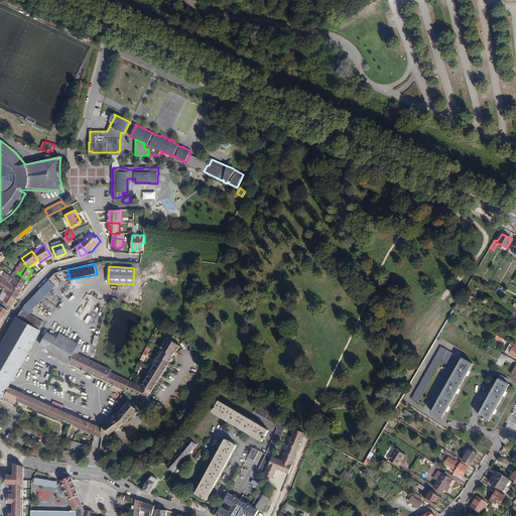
[(8,294),(15,298),(16,299),(21,289),(10,282),(13,278),(11,276),(3,270),(0,273),(2,275),(0,278),(0,286),(9,293),(8,294)]
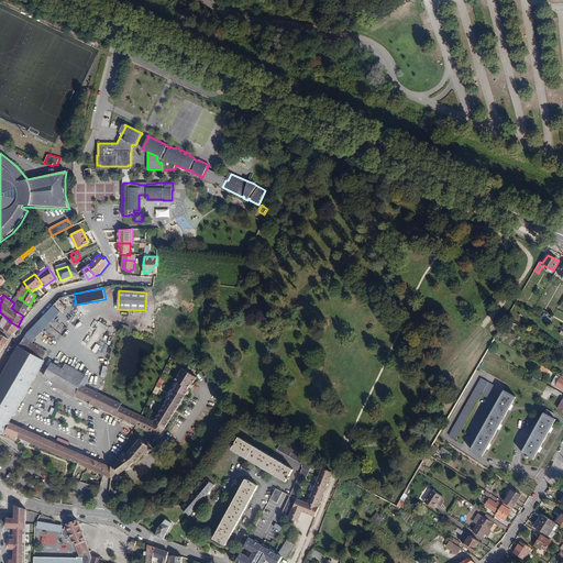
[(15,296),(12,301),(14,304),(26,311),(30,306),(19,298),(15,296)]
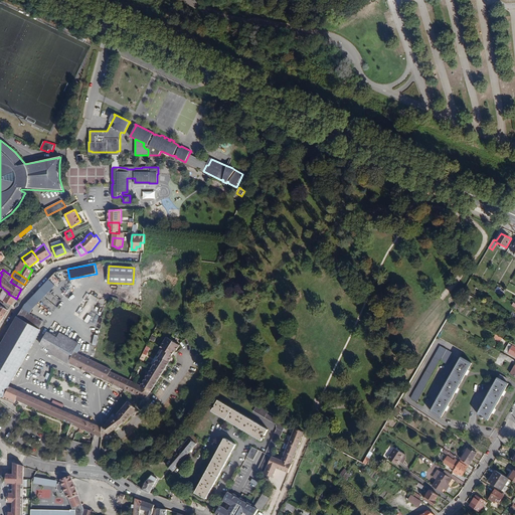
[(22,310),(29,313),(31,310),(60,280),(54,274),(25,305),(22,310)]
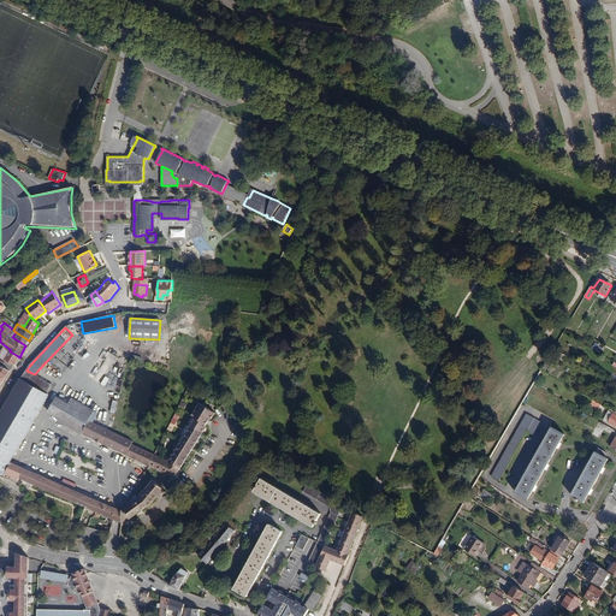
[(29,341),(16,332),(12,337),(25,345),(29,341)]
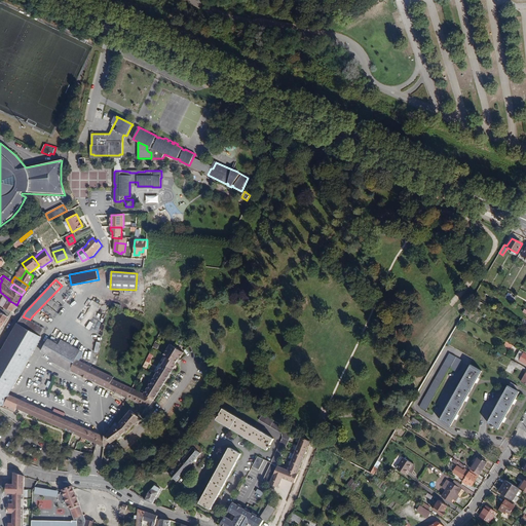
[(512,295),(508,293),(506,295),(504,293),(502,296),(513,302),(515,297),(512,295)]
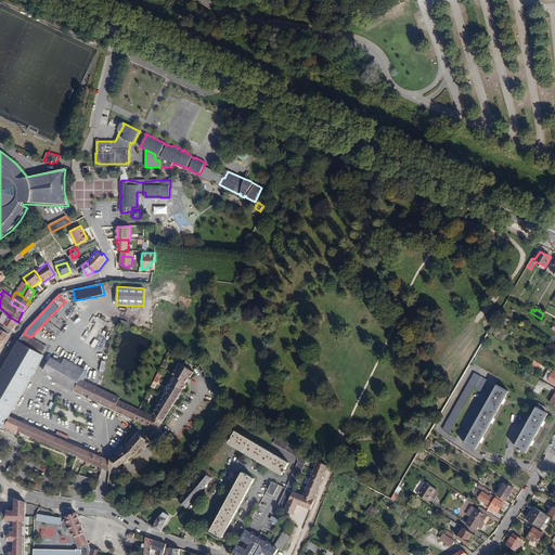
[(0,327),(9,334),(16,321),(9,317),(5,313),(4,312),(0,318),(0,327)]
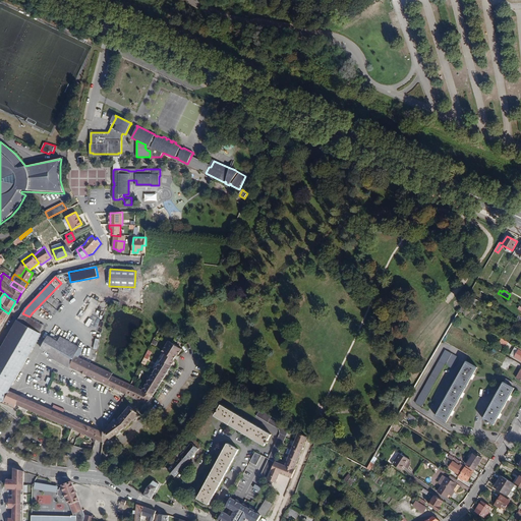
[(90,315),(99,302),(94,298),(83,311),(90,315)]
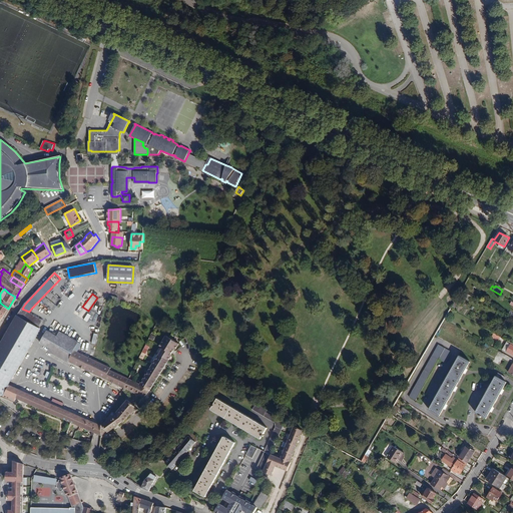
[(29,312),(22,309),(18,316),(39,328),(44,321),(29,312)]
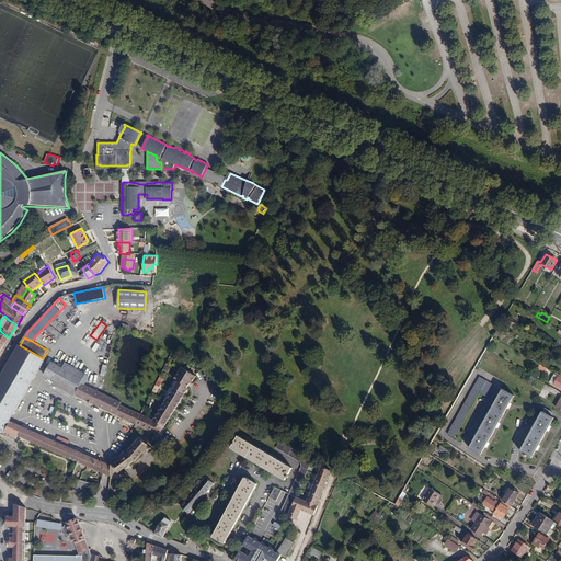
[(43,358),(20,345),(0,377),(0,430),(4,433),(4,434),(16,438),(18,435),(104,473),(105,462),(10,421),(45,359),(43,358)]
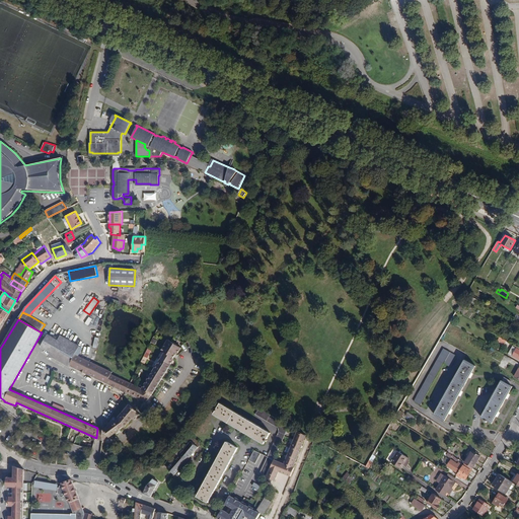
[(131,383),(112,374),(113,371),(79,356),(75,354),(79,346),(80,346),(61,336),(58,340),(48,335),(41,347),(51,353),(49,355),(69,366),(70,365),(126,392),(131,383)]
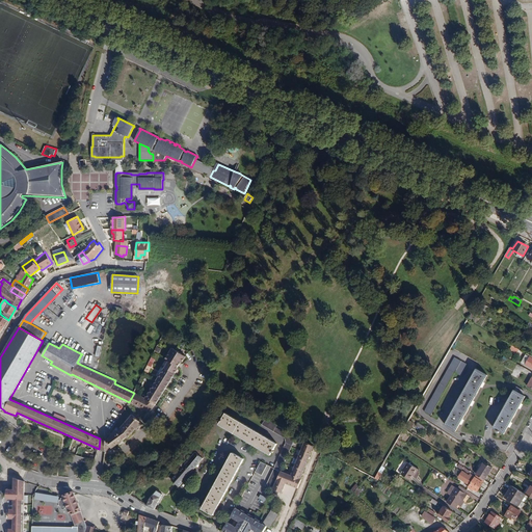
[(134,393),(129,402),(150,413),(153,407),(156,403),(186,356),(173,348),(165,358),(168,361),(145,398),(134,393)]
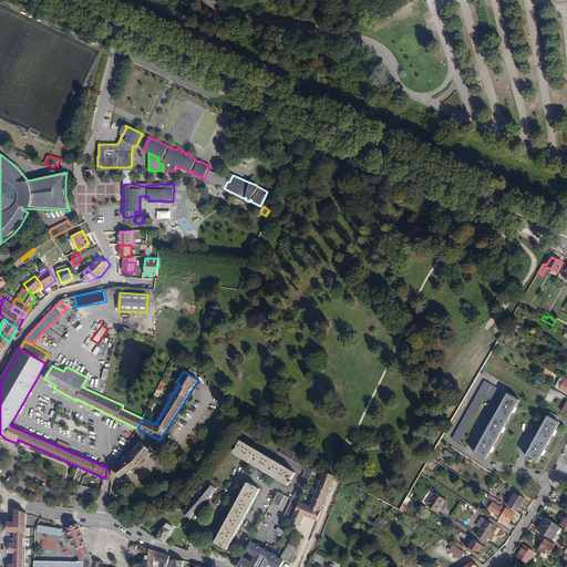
[(556,385),(560,389),(565,380),(560,378),(556,385)]
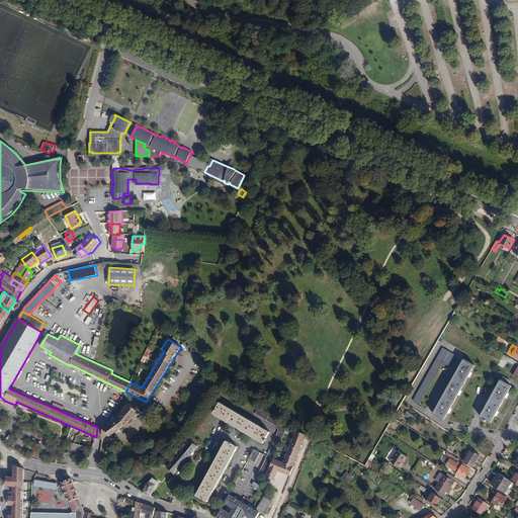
[(456,355),(442,347),(413,401),(420,404),(443,362),(449,366),(456,355)]
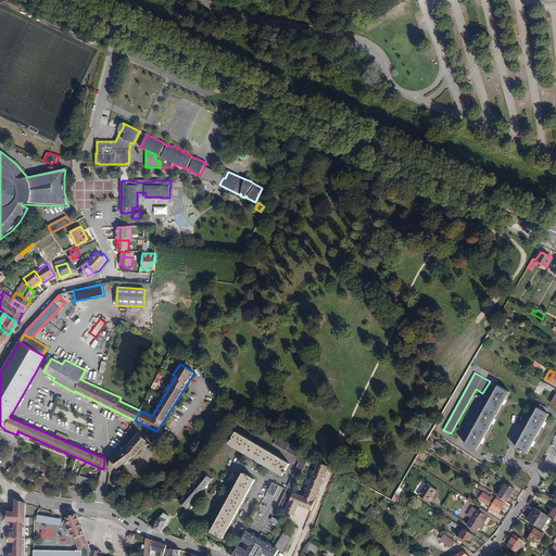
[(544,389),(552,392),(554,387),(540,380),(534,392),(541,395),(544,389)]
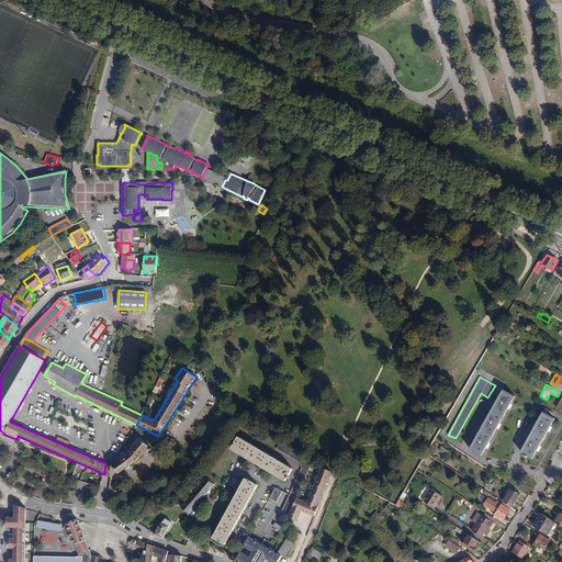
[(515,396),(503,390),(496,401),(495,401),(474,436),(476,437),(470,448),(482,456),(515,396)]
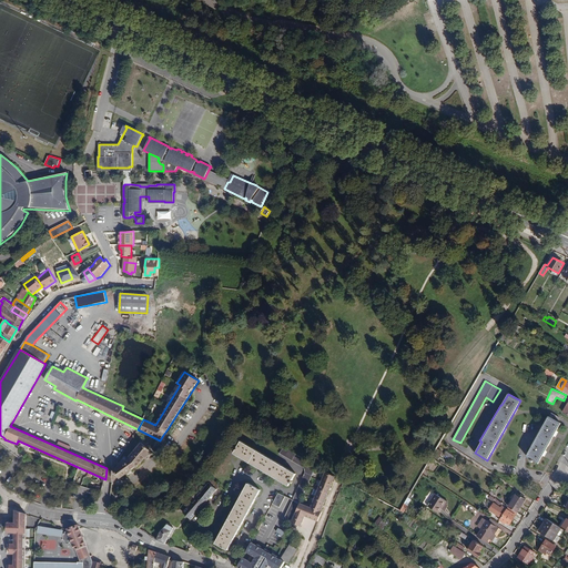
[(559,417),(551,413),(550,417),(548,416),(526,456),(538,464),(561,423),(557,421),(559,417)]
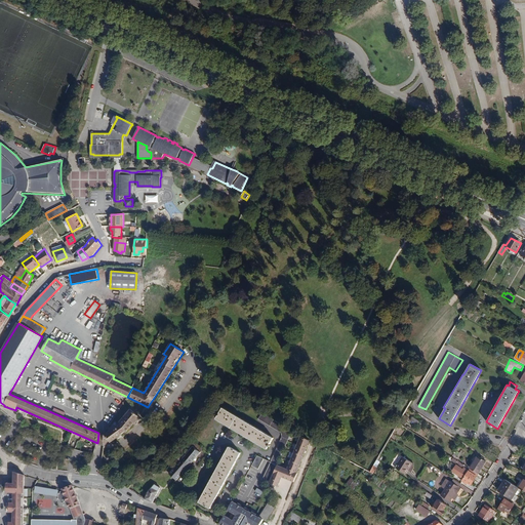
[(274,437),(223,407),(216,418),(267,448),(274,437)]
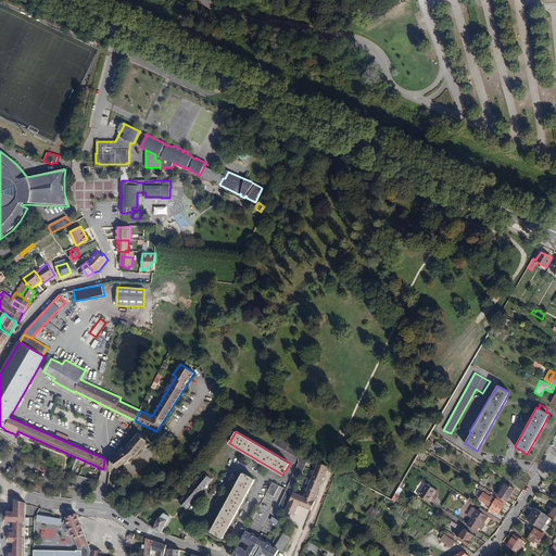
[(148,442),(139,433),(123,452),(112,458),(110,460),(110,468),(109,471),(110,471),(112,472),(129,460),(128,459),(133,456),(135,458),(148,442)]
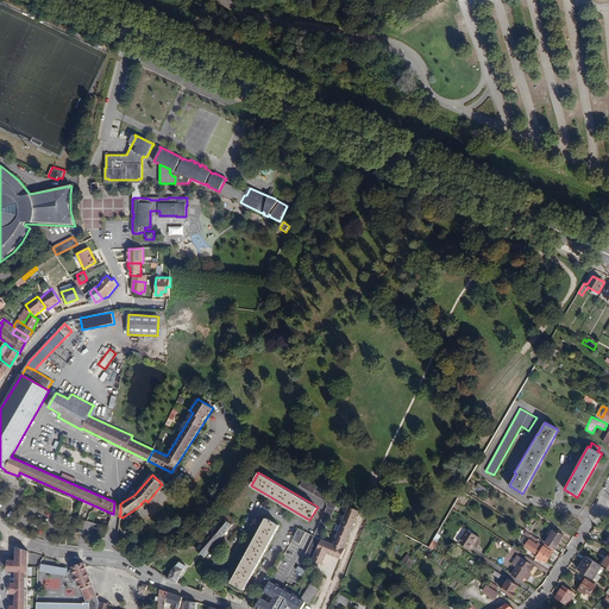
[(339,500),(303,478),(300,487),(326,502),(327,507),(314,535),(321,539),(339,500)]
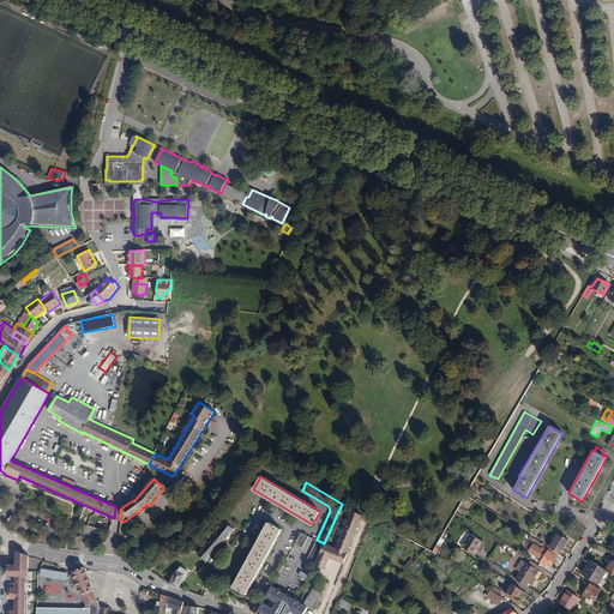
[(492,494),(482,487),(480,492),(489,498),(492,494)]
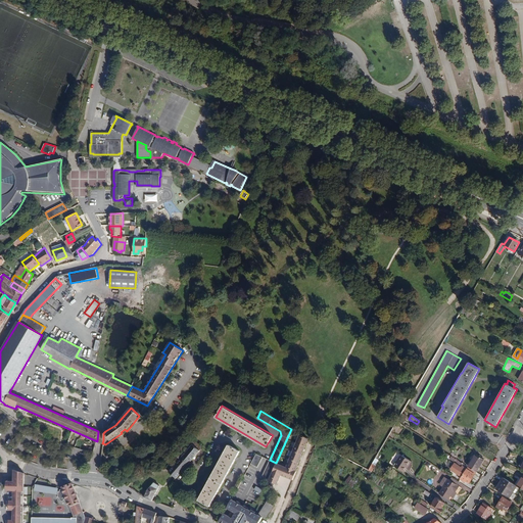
[(308,439),(298,434),(286,467),(276,464),(268,480),(278,485),(280,476),(292,481),(308,439)]
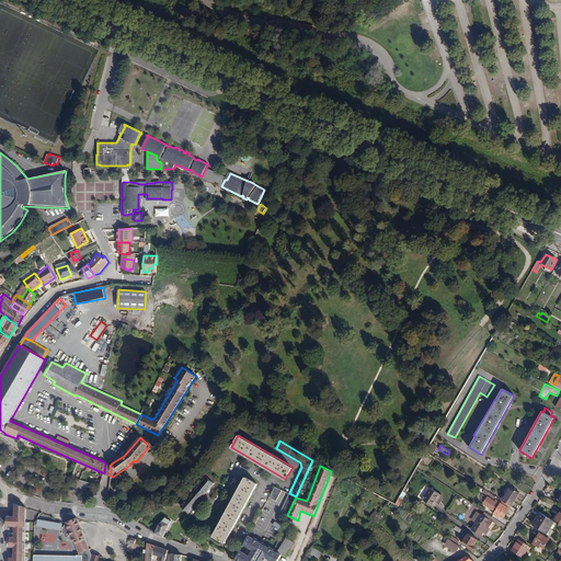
[(16,476),(13,473),(7,481),(6,482),(10,484),(16,476)]
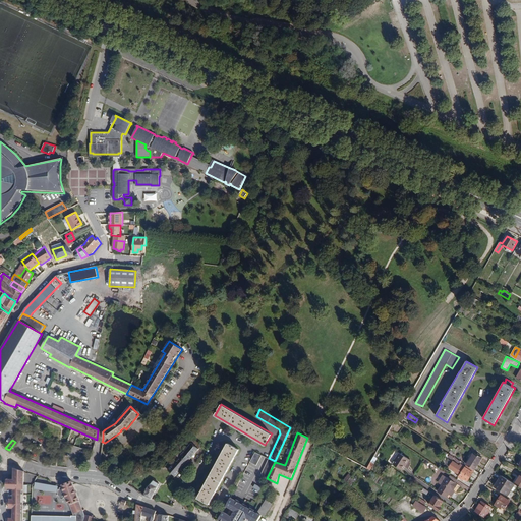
[(191,443),(190,442),(188,445),(189,446),(182,454),(178,450),(175,454),(179,457),(168,470),(175,476),(199,449),(192,443),(191,443)]
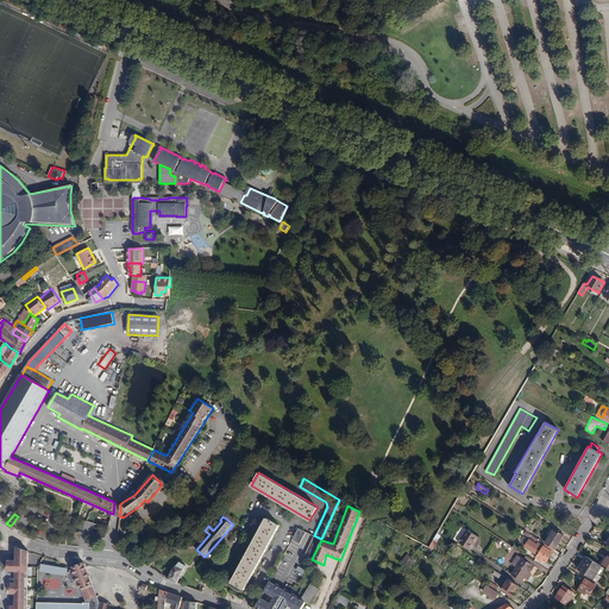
[(280,525),(267,518),(231,582),(245,590),(280,525)]
